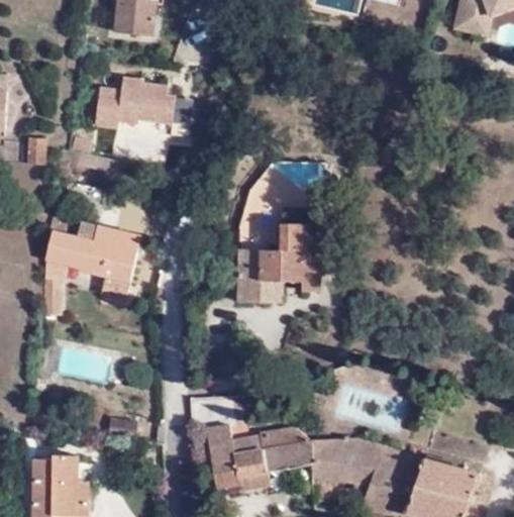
[(148,0),(113,0),(111,28),(149,32),(152,1),(148,0)]
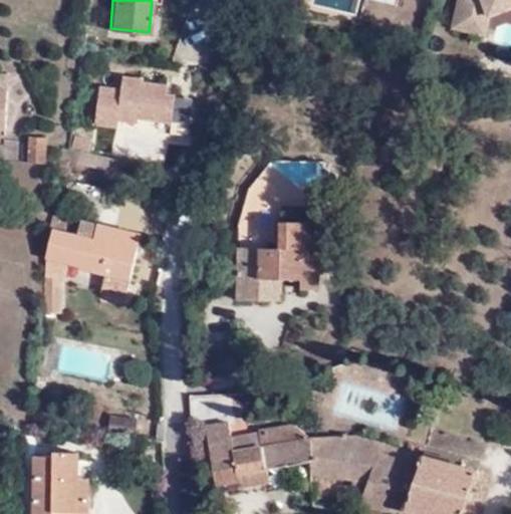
[(510,0),(455,0),(449,30),(478,36),(482,20),(510,10),(510,0)]
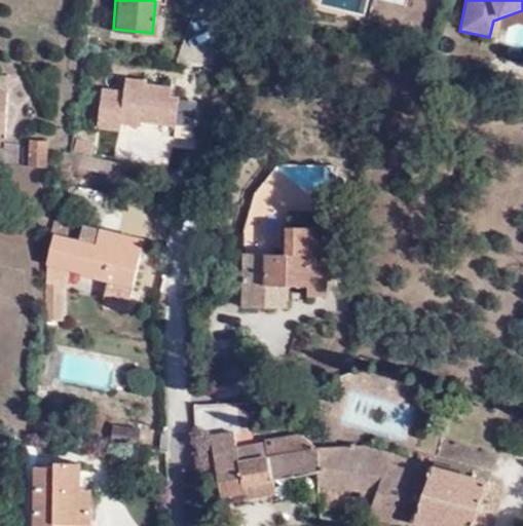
[(98,135),(118,138),(120,123),(140,127),(141,120),(173,126),(170,146),(187,149),(195,102),(170,98),(171,88),(146,84),(146,81),(127,79),(126,90),(105,88),(98,135)]
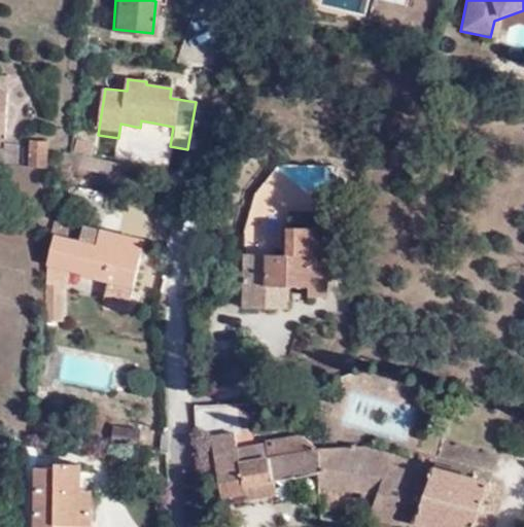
[(120,124),(118,138),(118,140),(169,149),(170,146),(173,127),(141,120),(140,128),(120,124)]
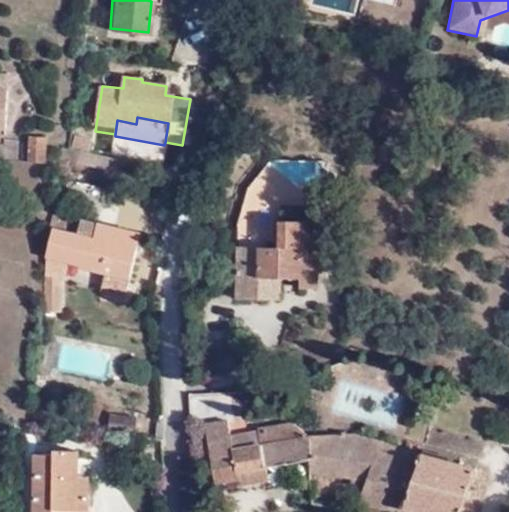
[(24,135),(25,159),(45,158),(43,134),(24,135)]
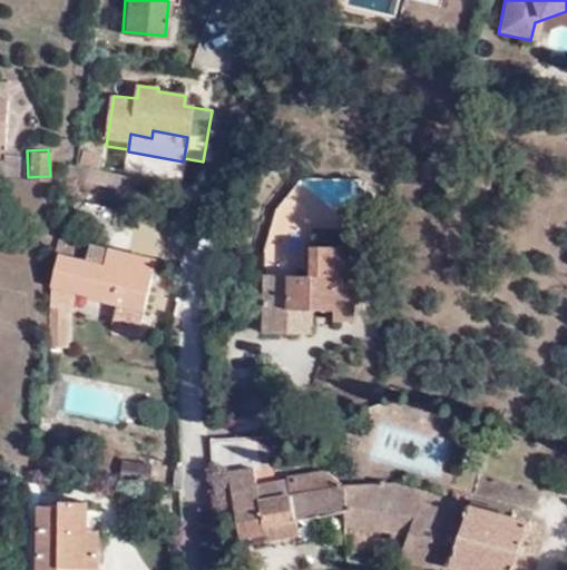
[(79,167),(98,172),(100,157),(81,154),(79,167)]
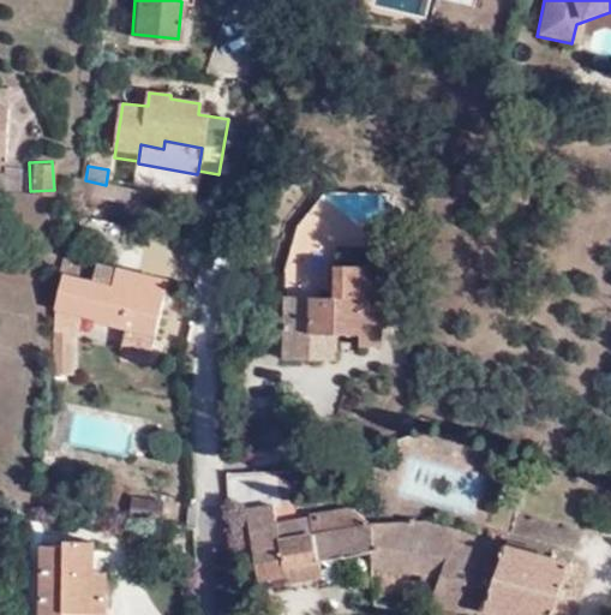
[(381,252),(334,251),(334,266),(381,267),(381,252)]
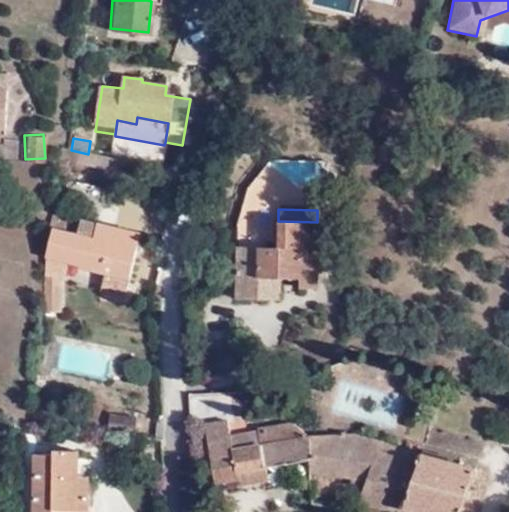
[(51,214),(48,230),(50,231),(44,256),(40,317),(53,319),(58,284),(54,283),(55,277),(62,278),(63,259),(81,262),(80,266),(103,271),(99,291),(124,296),(133,254),(124,252),(125,247),(110,244),(93,239),(96,225),(51,214)]
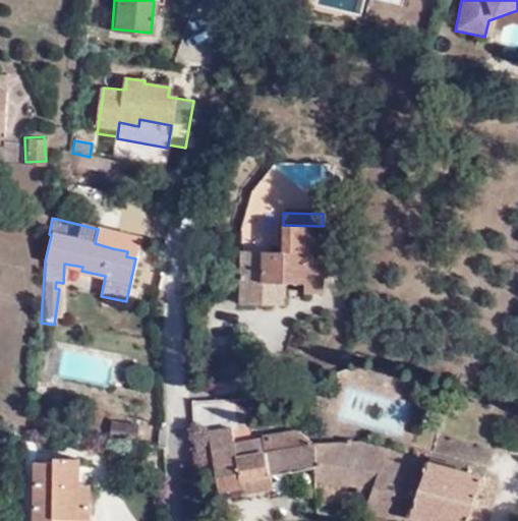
[(240,304),(273,304),(274,280),(282,281),(303,282),(303,293),(321,293),(323,226),(283,225),(282,251),(241,250),(240,304)]
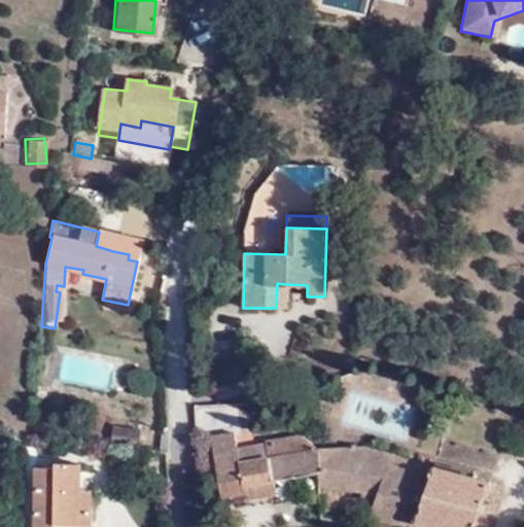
[(117,237),(99,232),(96,246),(113,251),(117,237)]
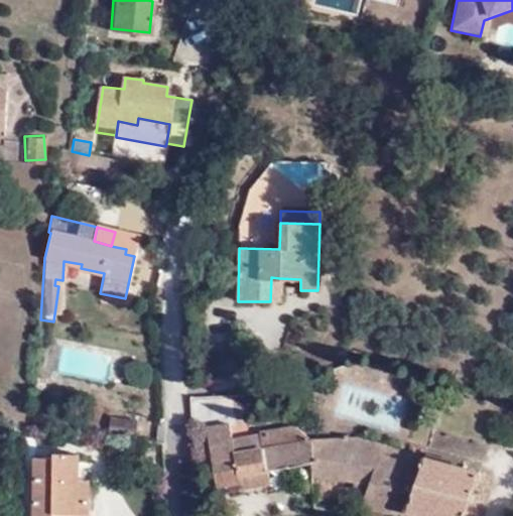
[(271,277),(270,301),(279,302),(279,278),(271,277)]
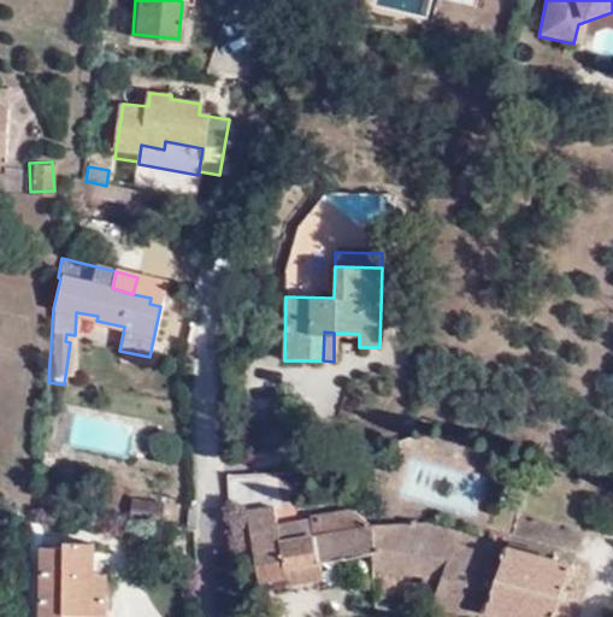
[(149,357),(119,351),(117,362),(147,368),(149,357)]
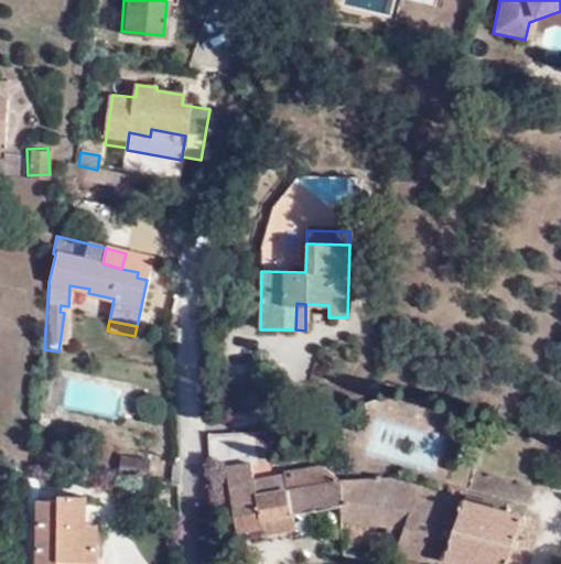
[(207,433),(209,465),(249,464),(249,434),(207,433)]
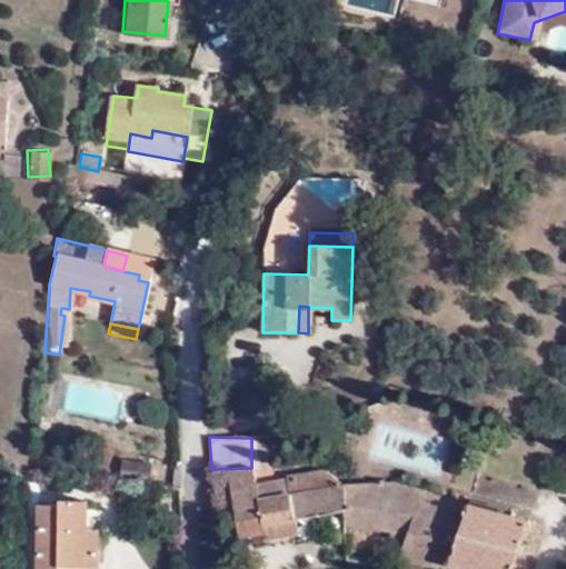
[(115,480),(145,485),(148,465),(117,461),(115,480)]
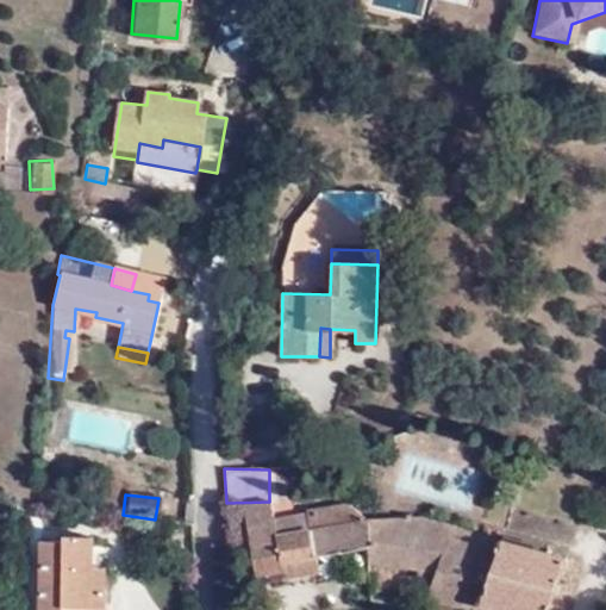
[(368,548),(367,517),(337,509),(304,514),(304,517),(301,517),(303,533),(269,537),(268,522),(264,505),(239,509),(251,579),(277,576),(279,579),(313,573),(311,558),(368,548)]
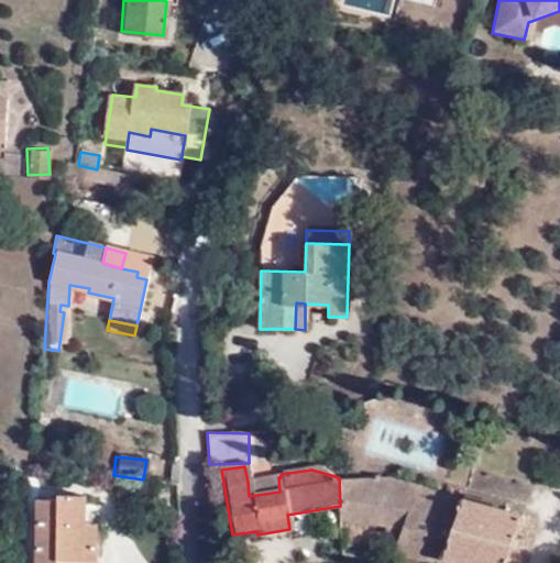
[(340,506),(340,522),(398,526),(395,544),(462,562),(504,562),(520,515),(384,476),(339,477),(340,506)]
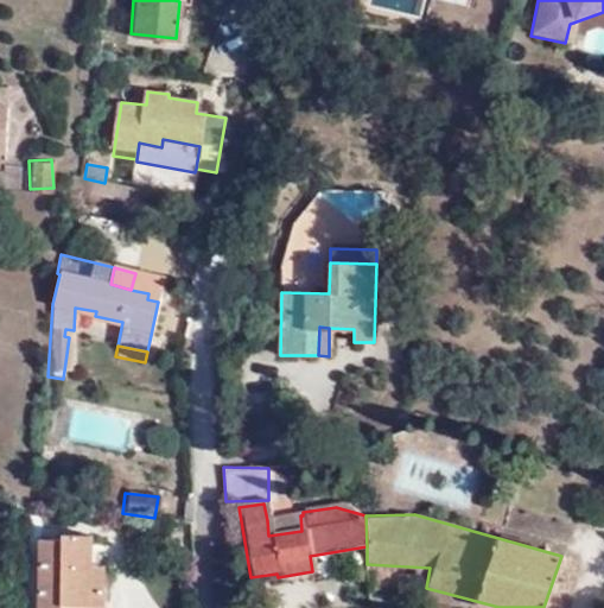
[(300,515),(267,520),(268,536),(302,531),(300,515)]
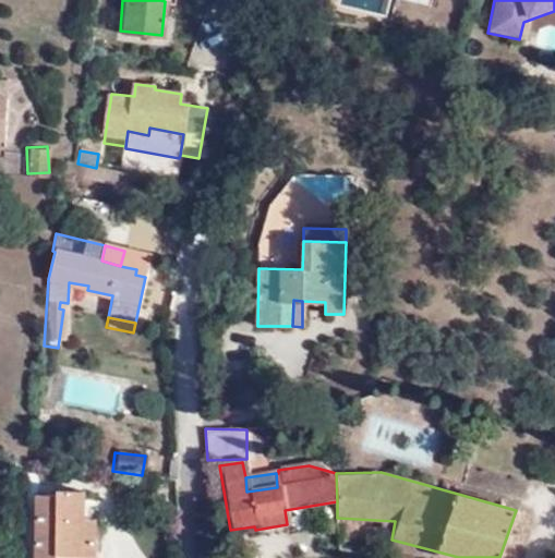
[(57,557),(58,555),(95,556),(96,519),(84,519),(85,494),(57,493),(57,498),(37,497),(34,557),(57,557)]
